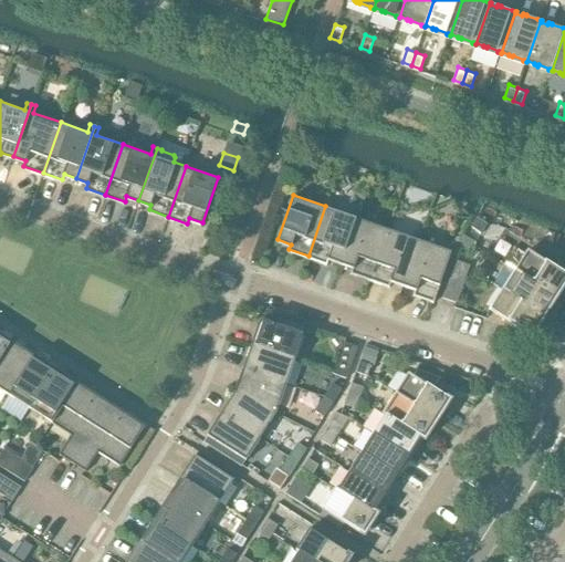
[(325,206),(309,256),(327,262),(330,258),(341,262),(359,209),(355,208),(353,215),(325,206)]
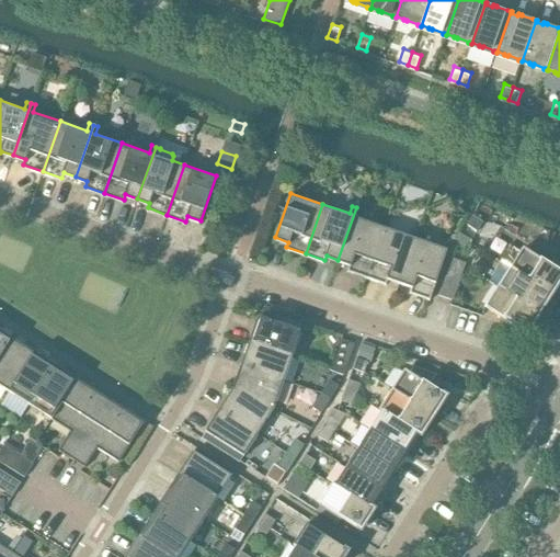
[(367,275),(385,226),(358,216),(361,209),(356,207),(338,260),(350,263),(349,269),(367,275)]
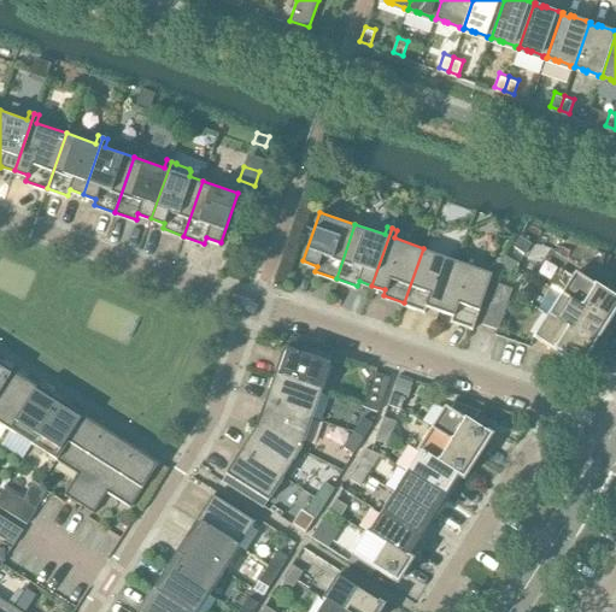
[(521,234),(515,243),(526,251),(532,241),(521,234)]
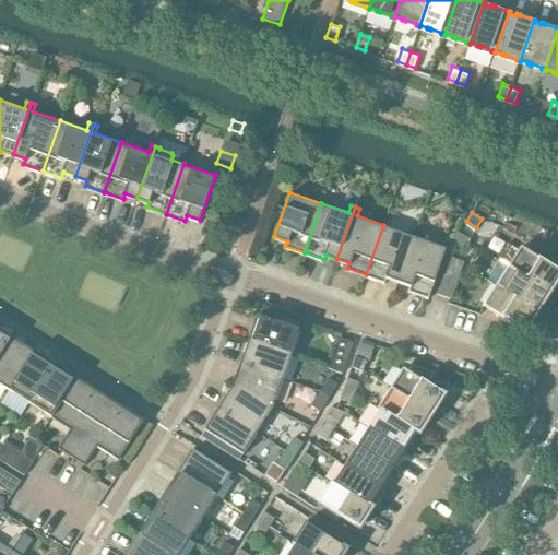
[(383,225),(366,274),(386,281),(387,276),(399,280),(417,228),(413,227),(410,234),(383,225)]
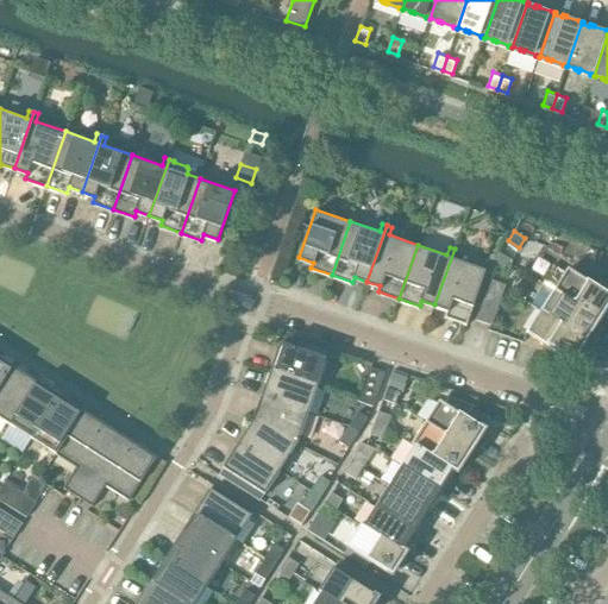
[(455,249),(434,304),(447,309),(445,315),(468,322),(487,269),(456,258),(459,250),(455,249)]
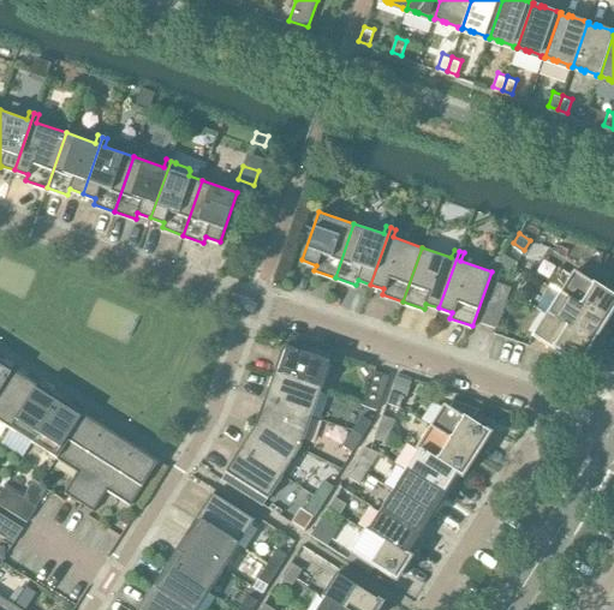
[(511,271),(518,261),(505,252),(498,263),(511,271)]
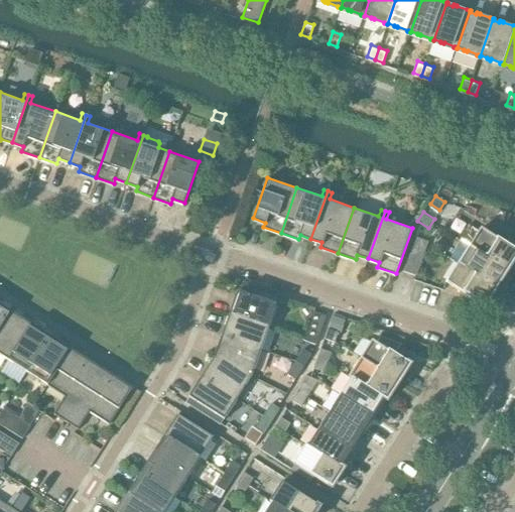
[(470,244),(508,268),(514,257),(514,246),(482,226),(470,244)]
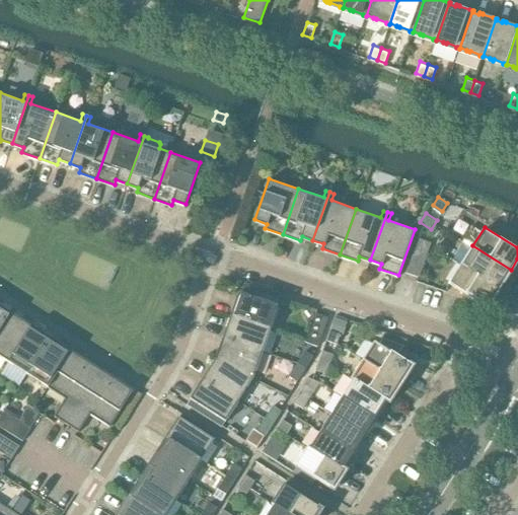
[(415,246),(428,250),(432,240),(419,236),(415,246)]
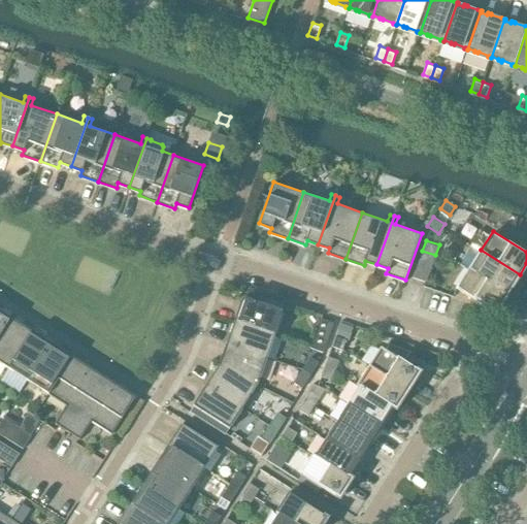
[(472,244),(461,262),(469,267),(508,292),(520,274),(481,250),(472,244)]
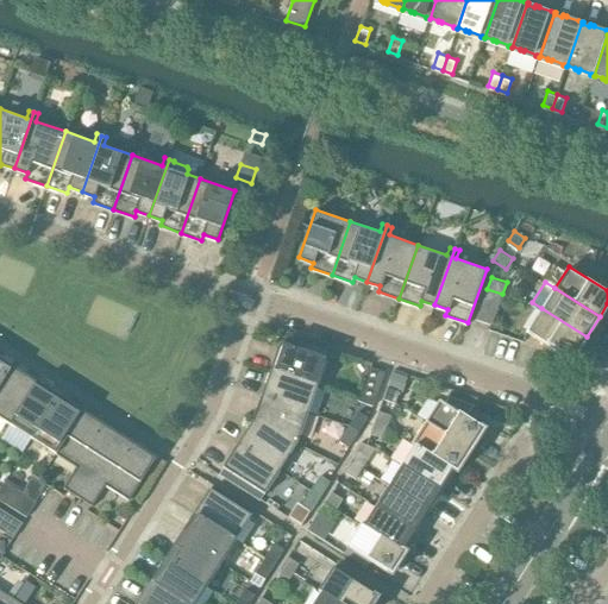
[(502,294),(487,289),(477,318),(493,322),(502,294)]
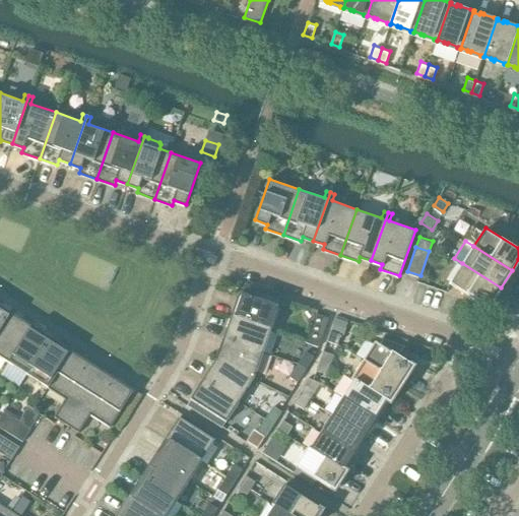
[(501,287),(462,263),(451,281),(490,306),(501,287)]
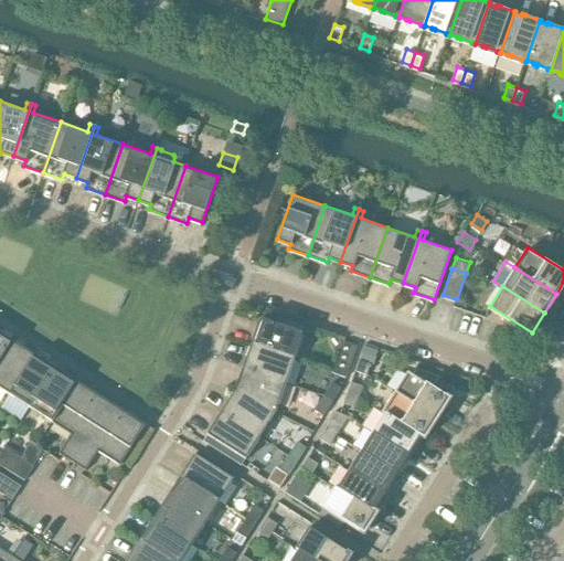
[(252,341),(295,357),(304,331),(301,331),(304,324),(286,317),(283,325),(261,316),(252,341)]
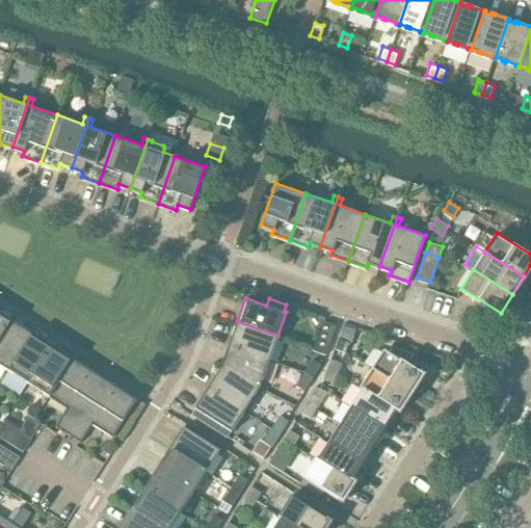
[(0,337),(11,319),(0,311),(0,337)]
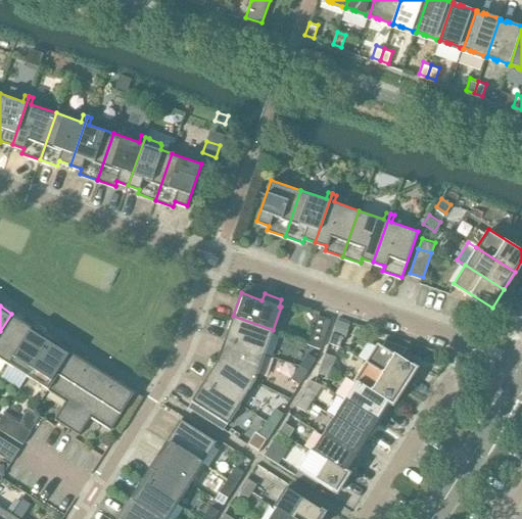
[(31,326),(11,314),(0,331),(0,357),(8,362),(31,326)]
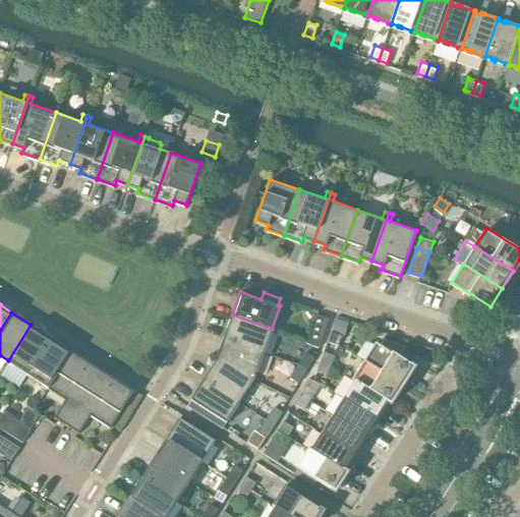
[(330,317),(318,312),(307,341),(320,345),(330,317)]
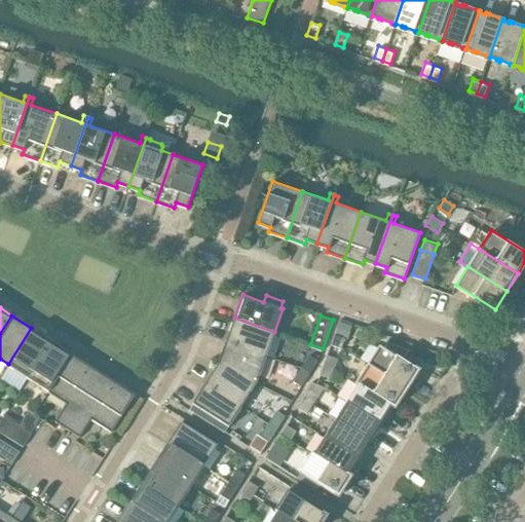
[(267,353),(274,332),(234,318),(226,339),(267,353)]
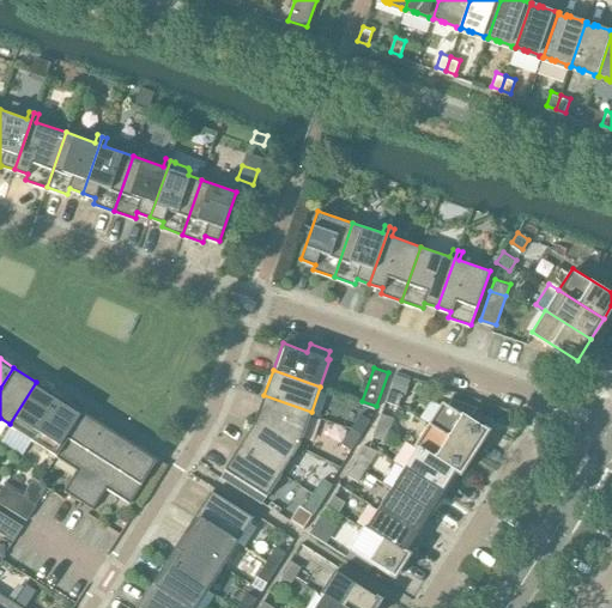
[(397,374),(392,387),(405,391),(410,378),(397,374)]
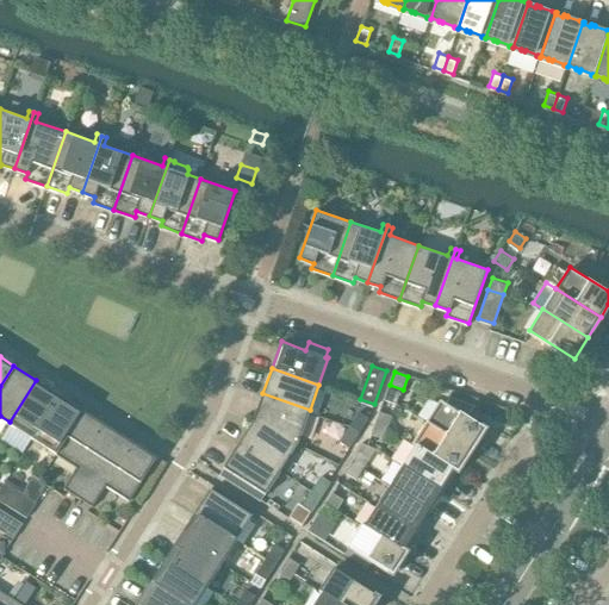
[(60,394),(36,380),(10,422),(32,437),(60,394)]
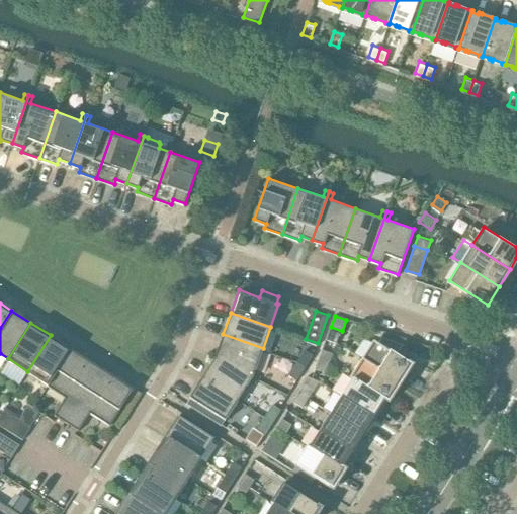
[(340,332),(330,328),(326,337),(337,341),(340,332)]
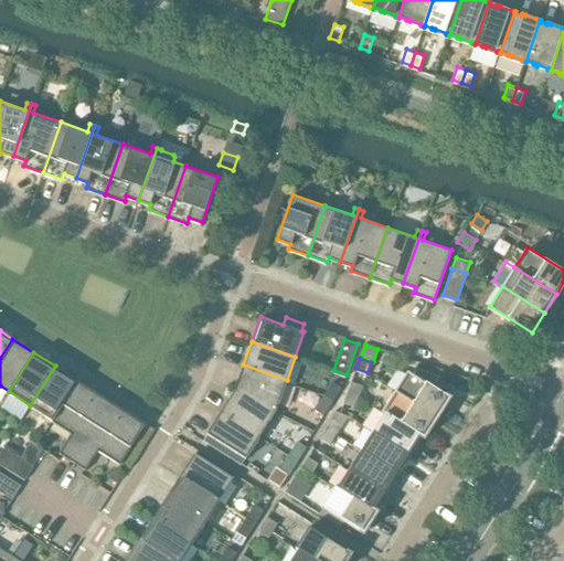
[(277,409),(287,380),(243,364),(235,389),(277,409)]
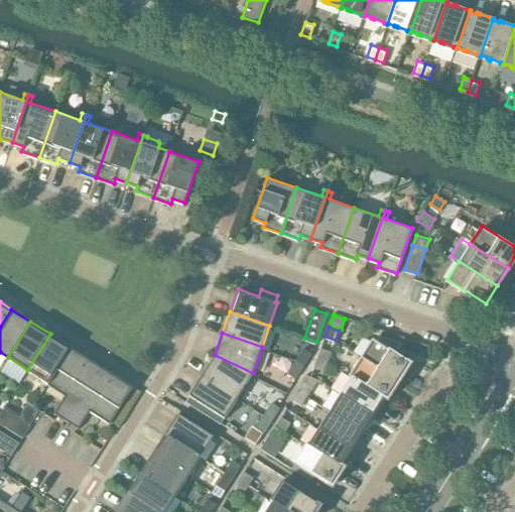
[(70,347),(50,334),(27,370),(47,382),(70,347)]
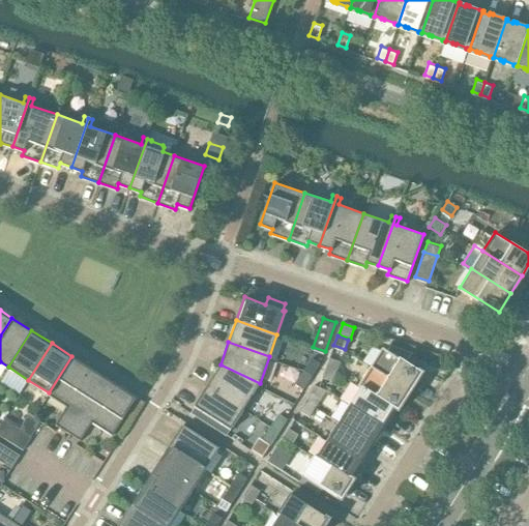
[(371,366),(410,390),(422,372),(406,361),(412,351),(413,352),(413,351),(390,343),(390,344),(391,344),(387,350),(383,347),(371,366)]
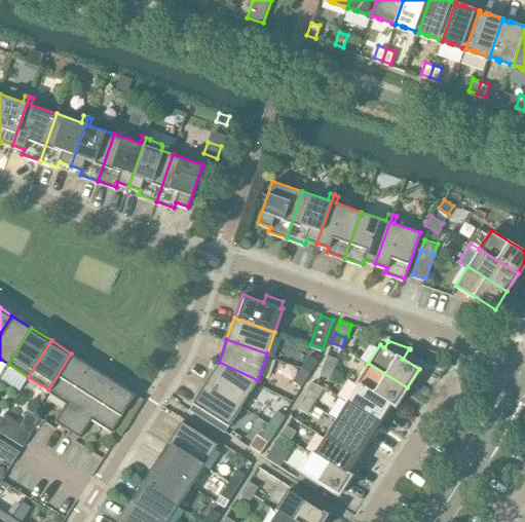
[(103,373),(71,353),(48,389),(67,402),(55,419),(68,427),(103,373)]
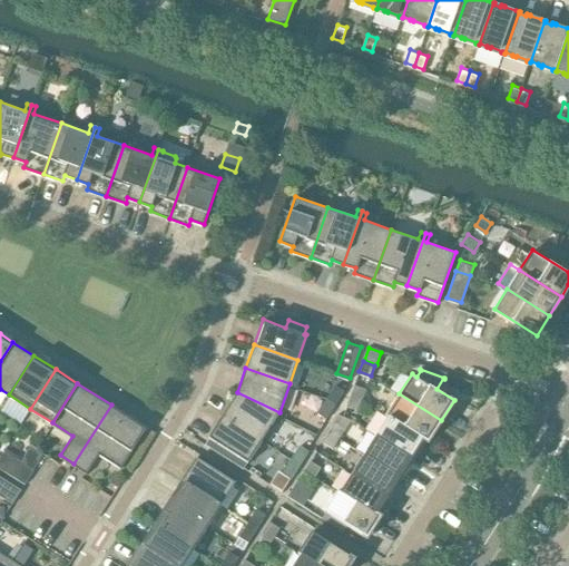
[(326,397),(336,402),(345,389),(335,383),(326,397)]
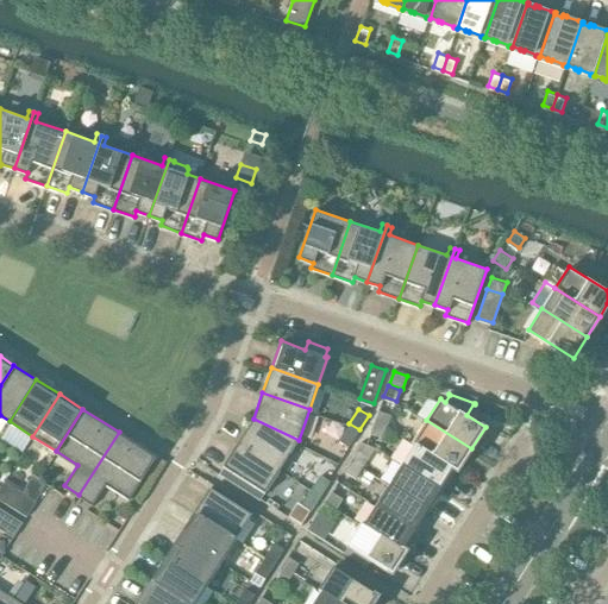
[(375,420),(388,425),(392,413),(380,409),(375,420)]
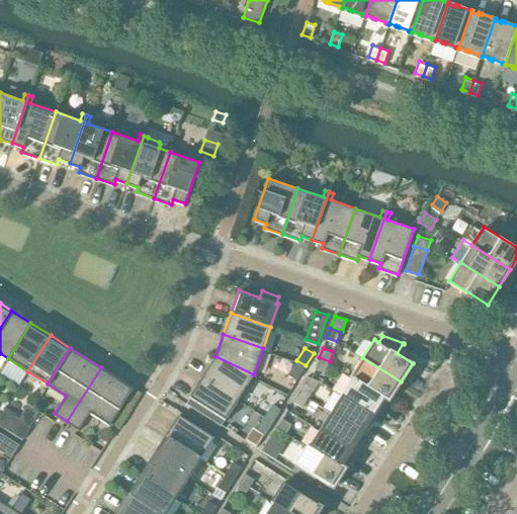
[(239,399),(254,374),(216,356),(203,375),(239,399)]
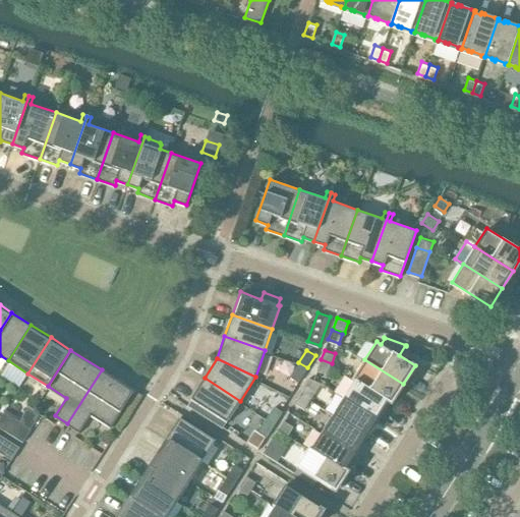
[(332,363),(321,359),(318,369),(328,372),(332,363)]
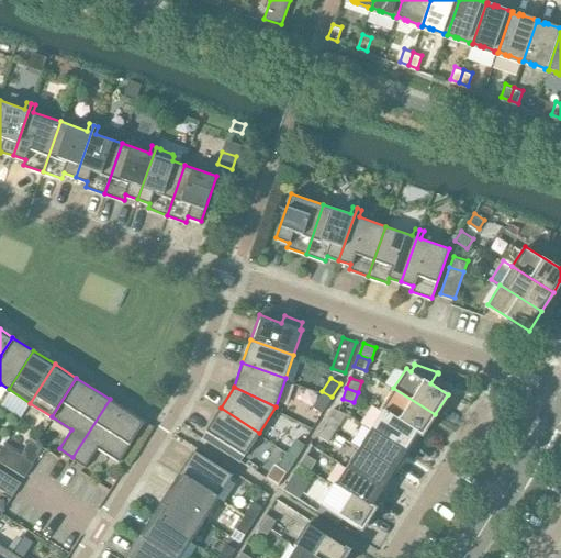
[(435,414),(393,388),(381,408),(383,409),(384,409),(422,432),(421,433),(423,434),(435,414)]
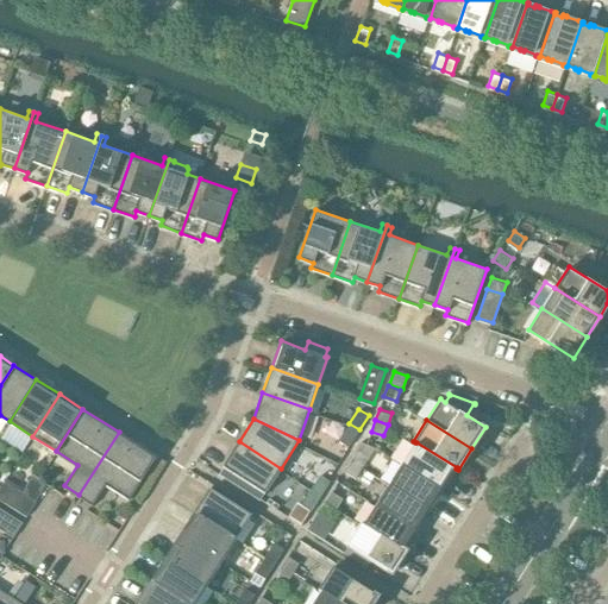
[(359,429),(349,423),(339,438),(350,445),(359,429)]
